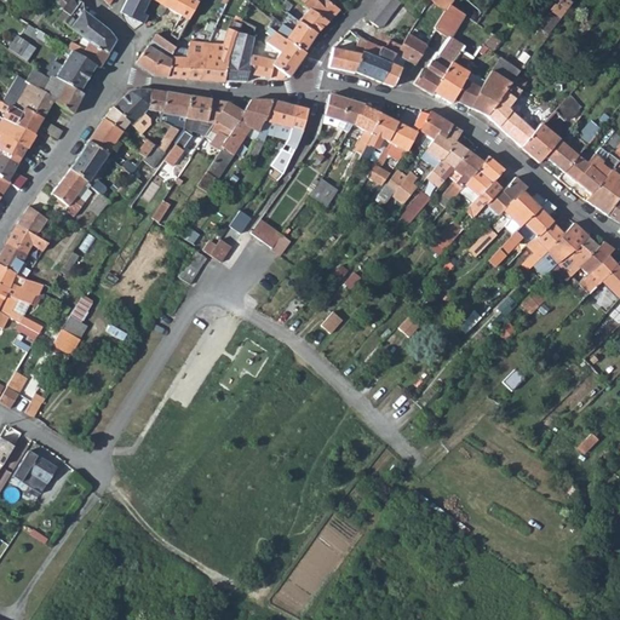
[(56,0),(55,0),(53,4),(62,11),(55,21),(62,27),(63,24),(75,9),(70,0),(67,0),(63,5),(56,0)]
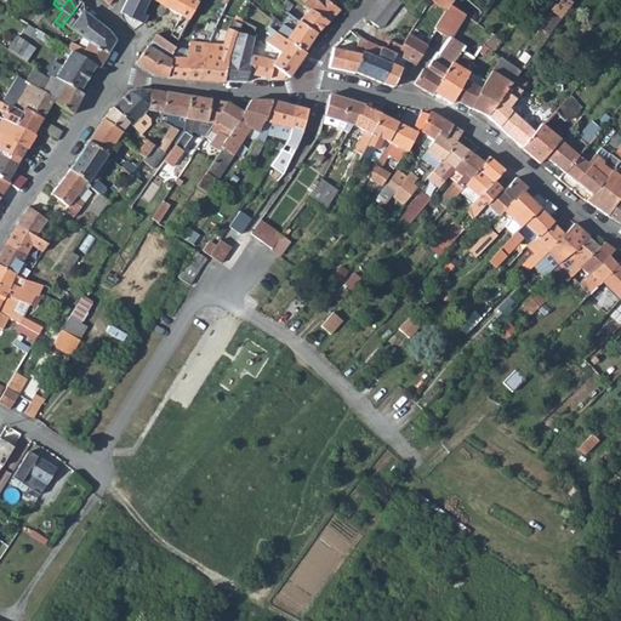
[(126,0),(120,12),(120,13),(141,27),(146,20),(141,17),(146,9),(149,4),(143,0),(126,0)]
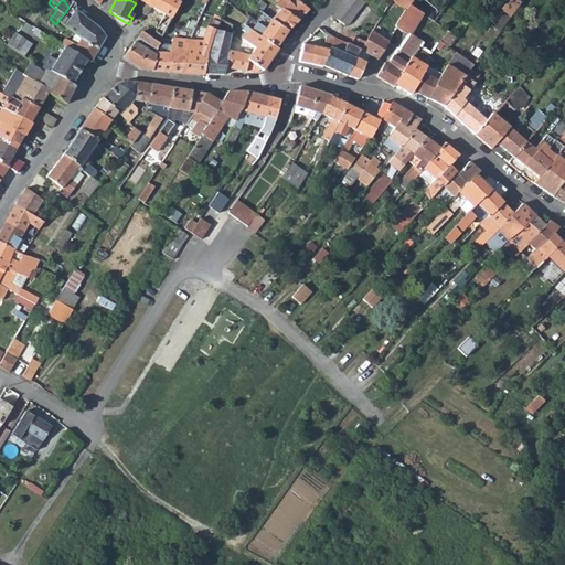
[(150,0),(147,6),(142,14),(148,17),(152,9),(164,16),(155,33),(162,38),(181,0),(150,0)]
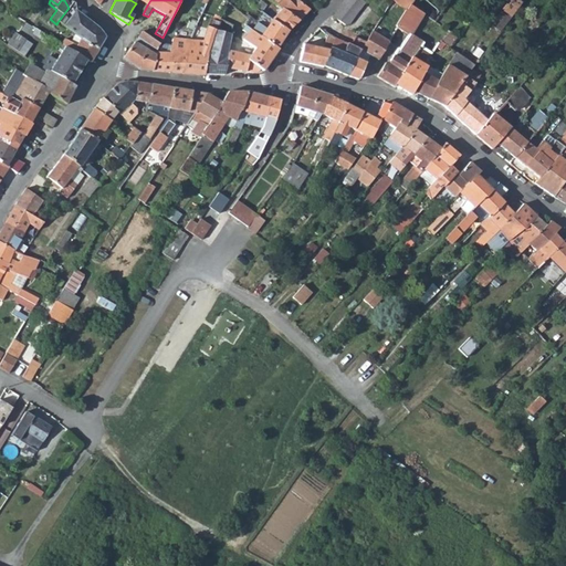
[(264,0),(281,11),(297,22),(310,10),(296,0),(291,0),(290,2),(287,0),(264,0)]
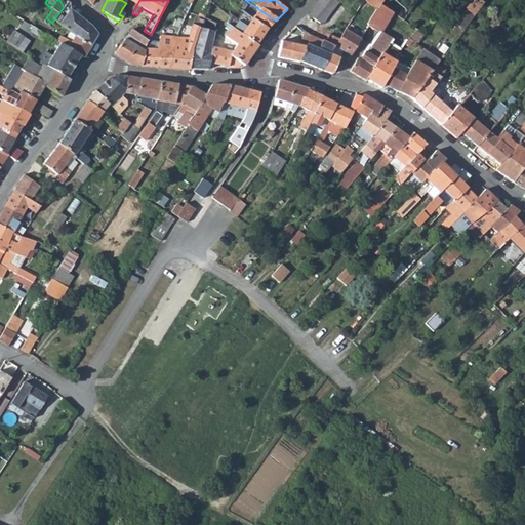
[(332,0),(322,0),(310,16),(322,27),(339,4),(332,0)]
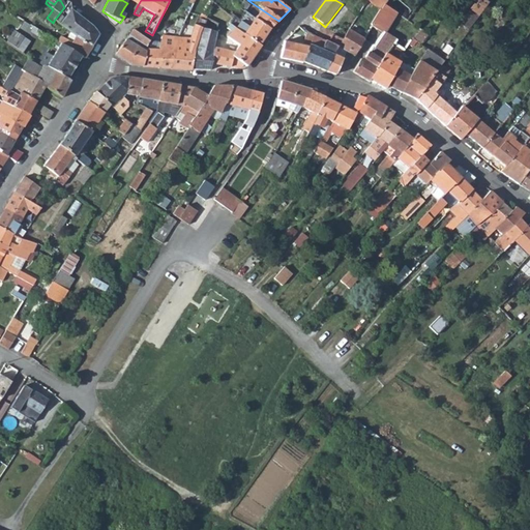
[(363,0),(367,2),(375,7),(380,11),(383,5),(384,3),(380,0),(379,0),(363,0)]
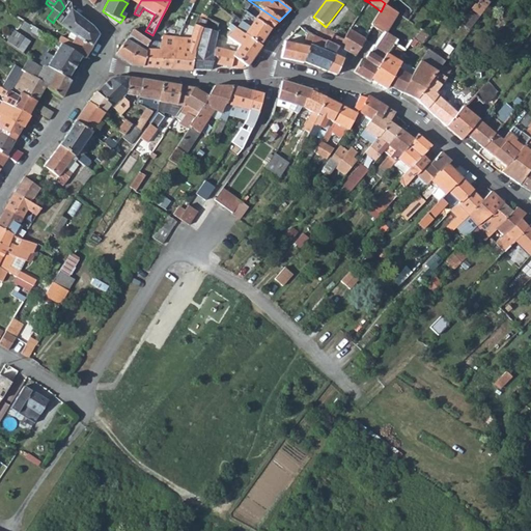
[(484,0),(480,0),(473,10),(480,17),(486,7),(488,4),(484,0)]
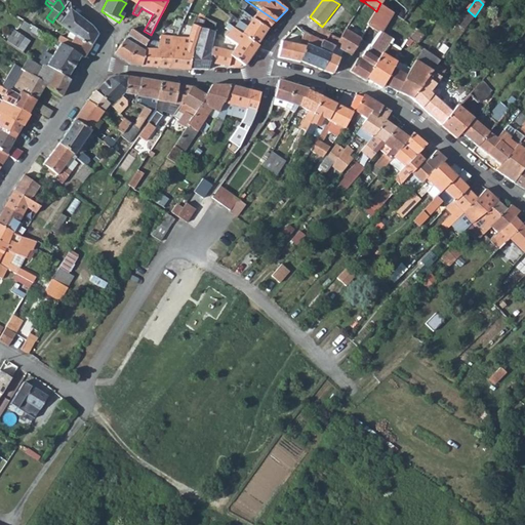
[(64,7),(53,21),(70,31),(74,34),(90,45),(96,36),(90,28),(71,11),(70,4),(67,2),(64,7)]
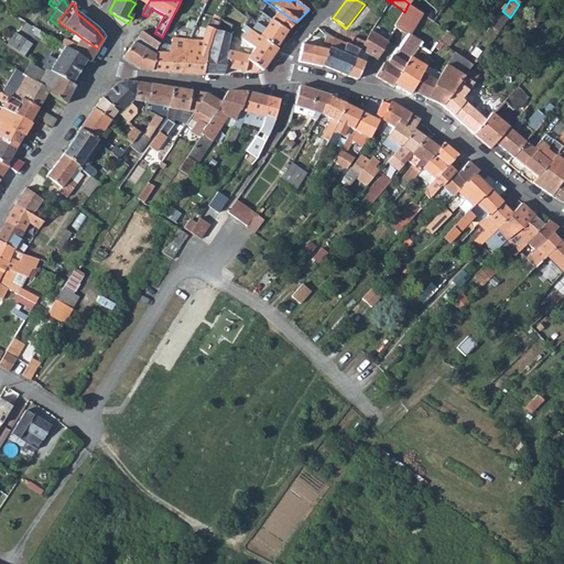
[(257,3),(253,9),(260,13),(264,8),(257,3)]
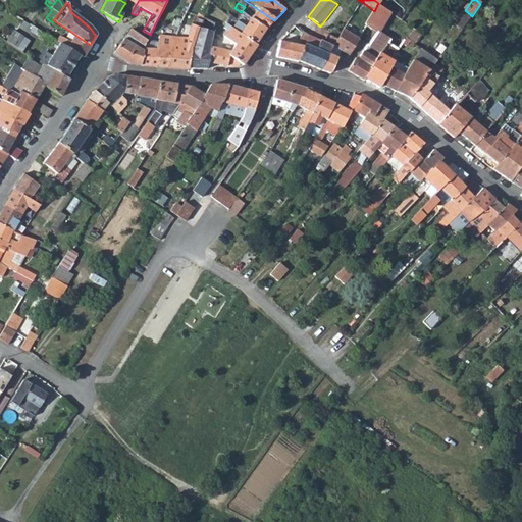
[(389,13),(377,5),(374,11),(366,27),(371,30),(373,27),(377,25),(381,28),(389,13)]
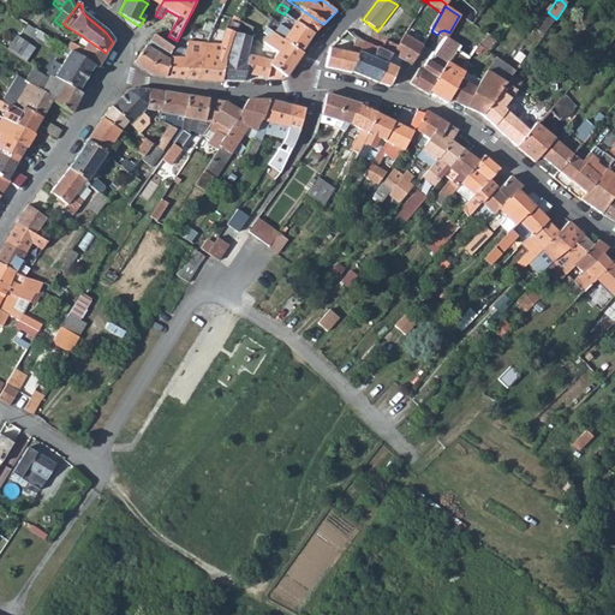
[(305,12),(296,23),(312,35),(323,24),(305,12)]
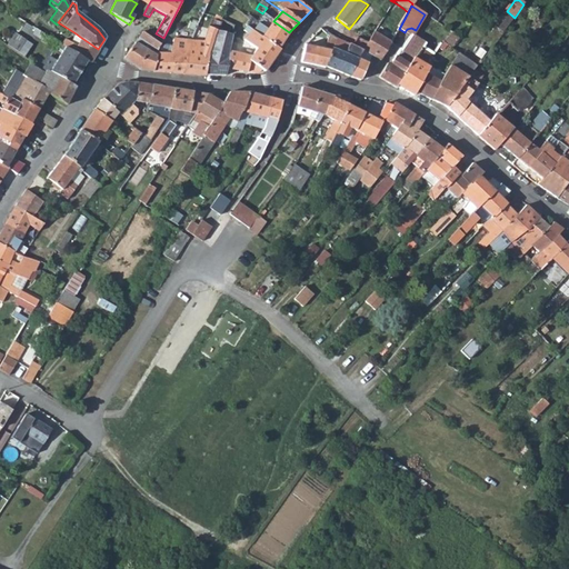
[(245,28),(249,31),(278,50),(289,32),(273,21),(262,13),(253,26),(249,22),(245,28)]
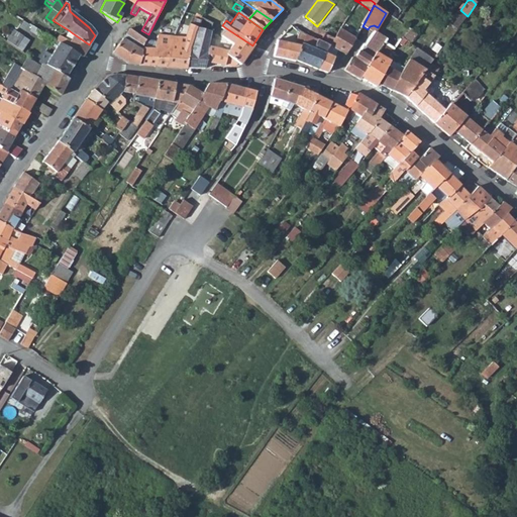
[(485,17),(480,24),(487,30),(492,24),(485,17)]
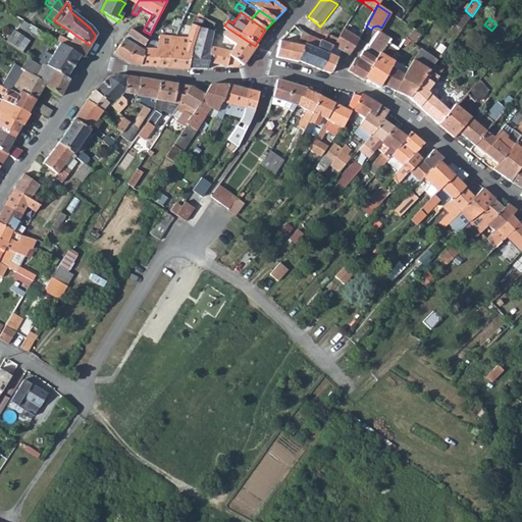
[(44,40),(46,35),(33,27),(31,30),(33,32),(32,33),(44,40)]
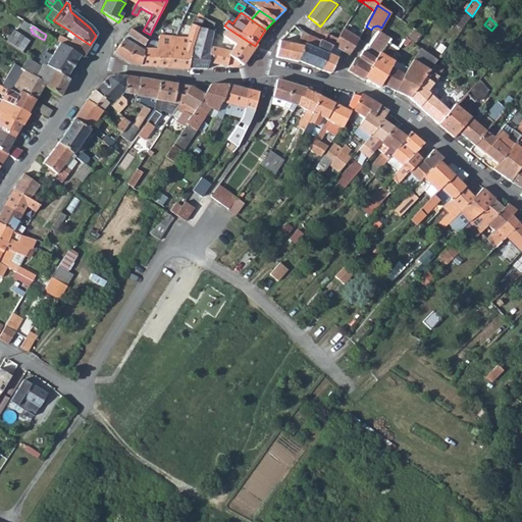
[(295,28),(282,40),(292,42),(295,35),(299,31),(295,28)]
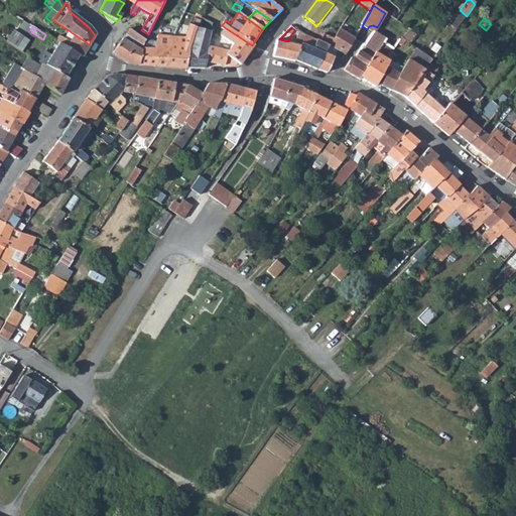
[(209,47),(206,62),(231,67),(235,67),(237,66),(239,67),(242,63),(254,46),(252,45),(226,28),(220,38),(234,43),(231,48),(209,47)]
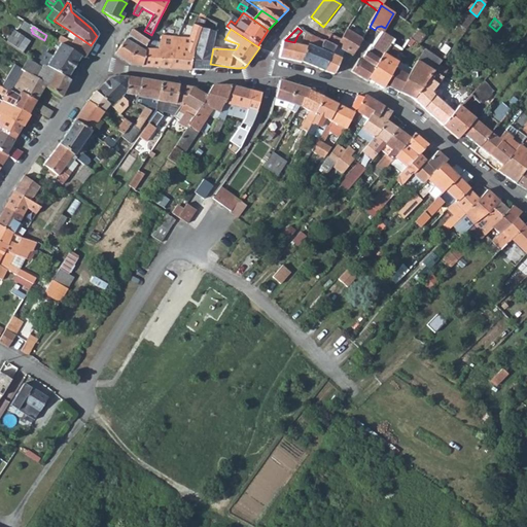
[(176,38),(171,68),(190,70),(190,69),(197,40),(199,34),(201,31),(194,30),(190,39),(176,38)]
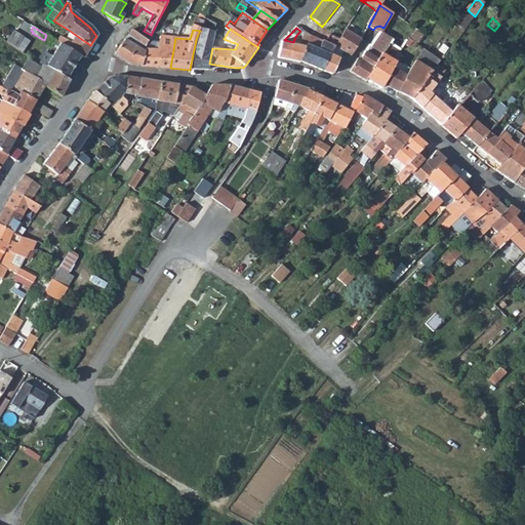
[(12,31),(4,42),(14,49),(22,38),(12,31)]
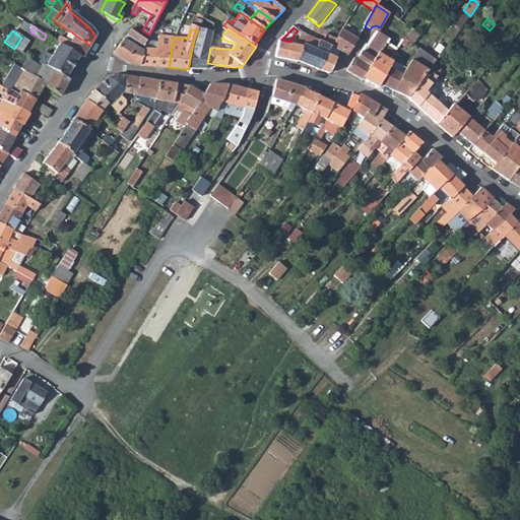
[(69,30),(64,39),(68,42),(73,34),(69,30)]
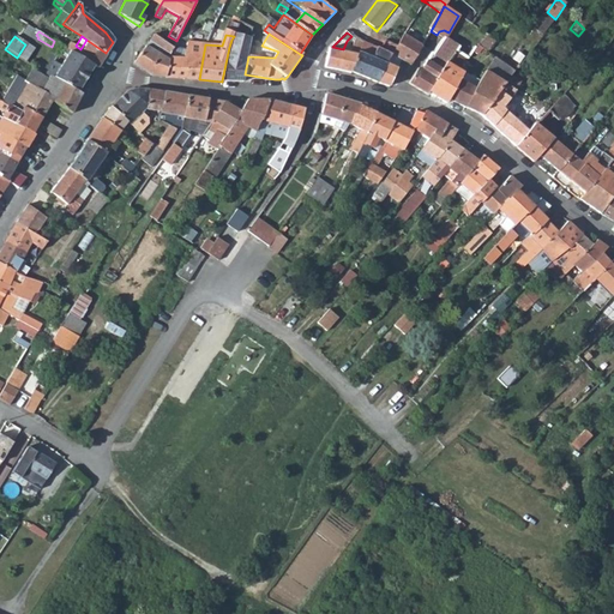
[(151,36),(148,42),(172,56),(173,49),(151,36)]
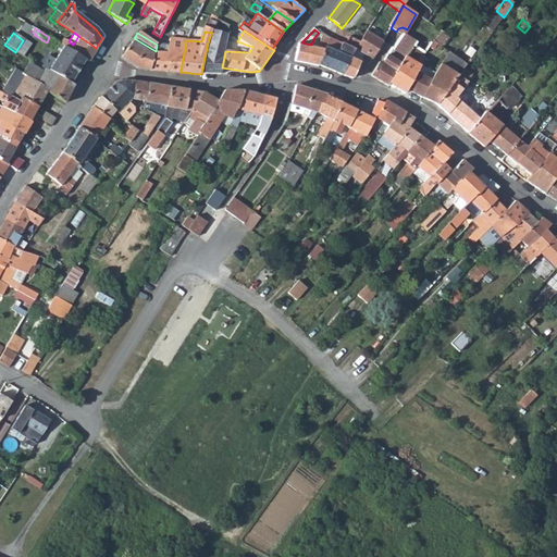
[(348,62),(343,76),(353,79),(364,56),(372,59),(382,44),(366,34),(359,44),(354,51),(348,62)]
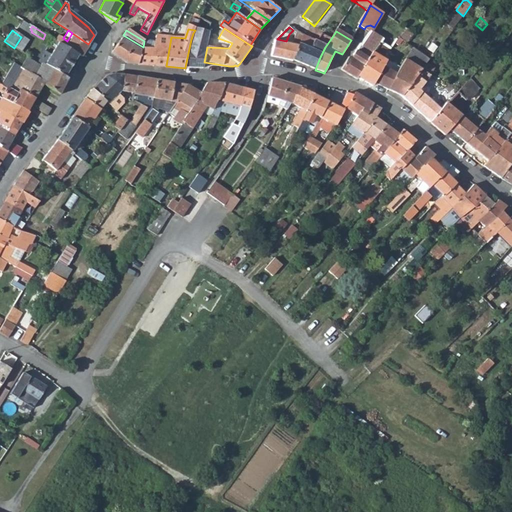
[(287,45),(284,59),(293,61),(294,61),(302,36),(296,32),(290,46),(287,45)]
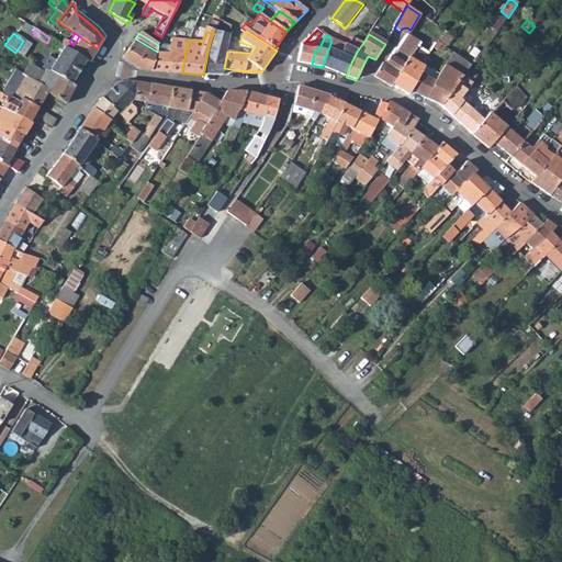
[(64,38),(59,44),(87,59),(90,63),(98,49),(97,48),(79,36),(74,45),(69,42),(64,38)]
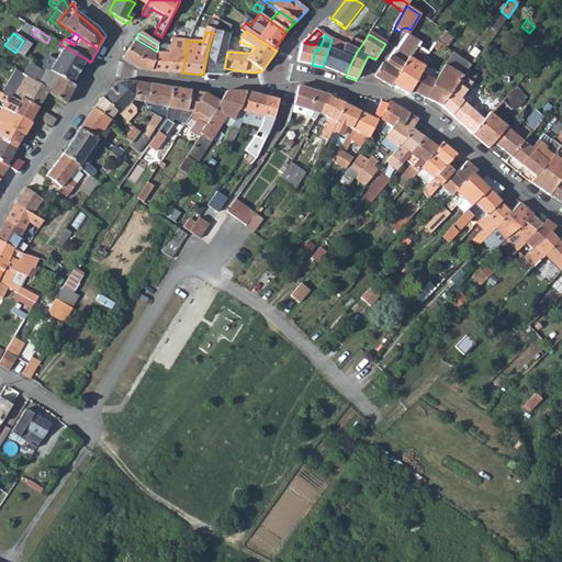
[(210,43),(203,74),(223,75),(224,68),(227,52),(228,42),(212,36),(210,43)]
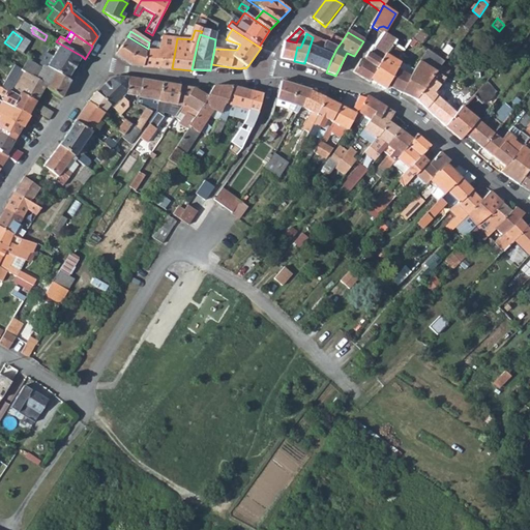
[(362,60),(360,59),(353,72),(370,83),(371,82),(385,56),(391,47),(394,41),(383,34),(374,47),(373,46),(362,60)]
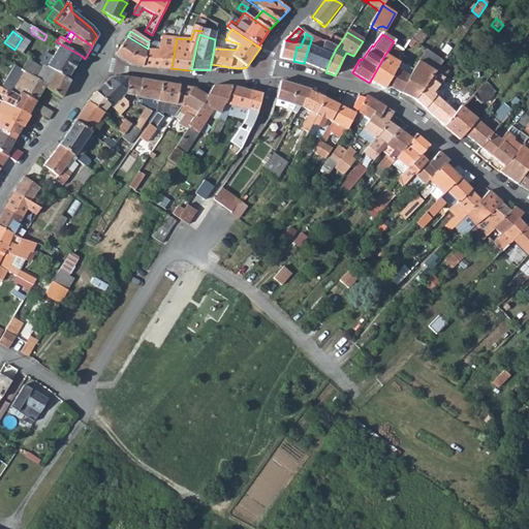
[(127,36),(124,40),(146,54),(147,51),(148,49),(127,36)]
